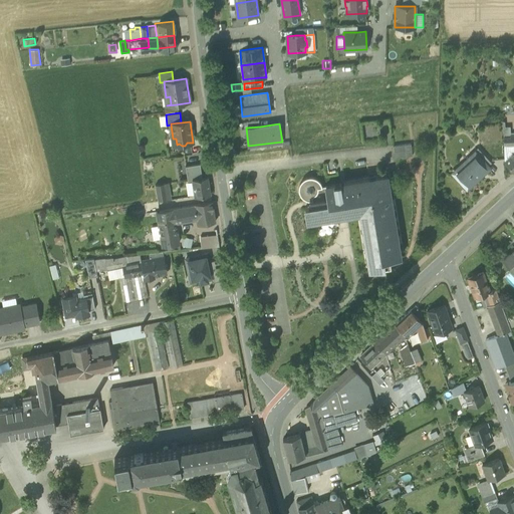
[(503,137),(504,162),(513,153),(513,134),(510,135),(510,137),(503,137)]
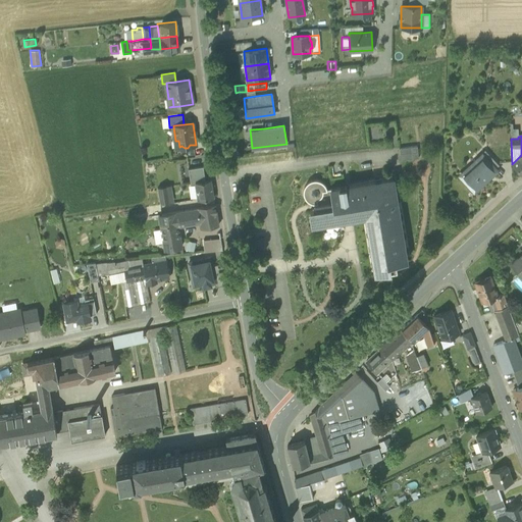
[(399,148),(401,160),(418,158),(417,146),(399,148)]
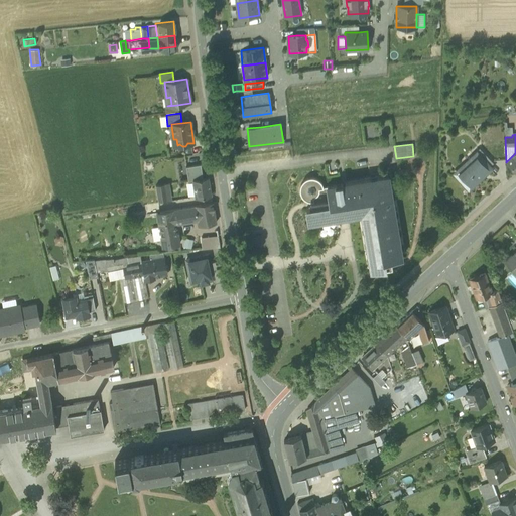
[(477,155),(487,166),(489,164),(492,161),(480,148),(474,153),(476,156),(477,155)]
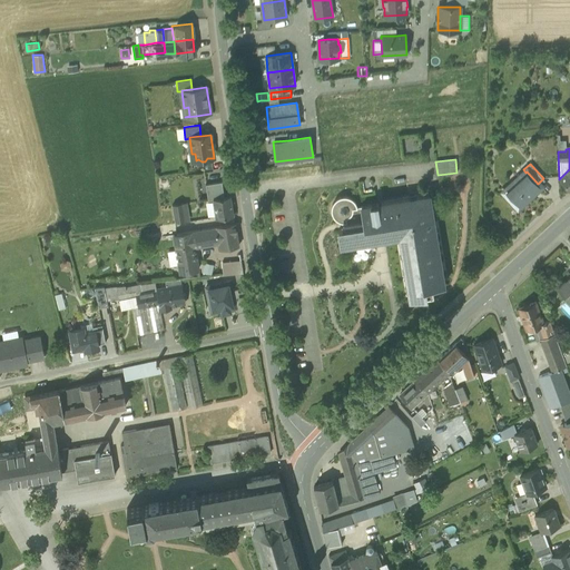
[(526,173),(523,169),(499,192),(518,212),(546,186),(540,182),(538,184),(540,186),(519,205),(505,192),(526,173)]
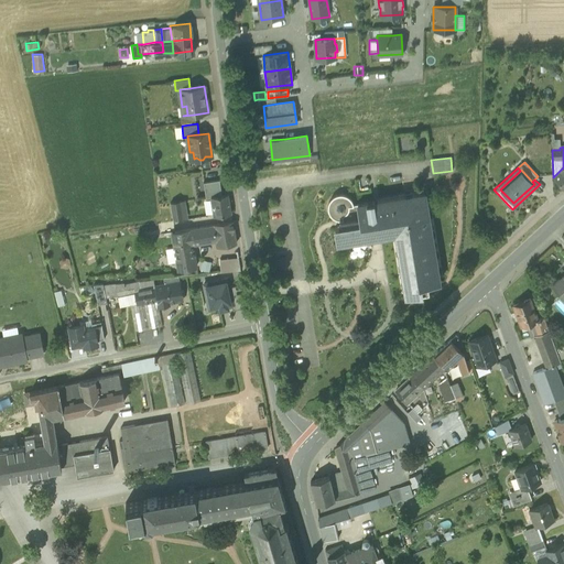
[(563,167),(553,177),(563,188),(563,167)]
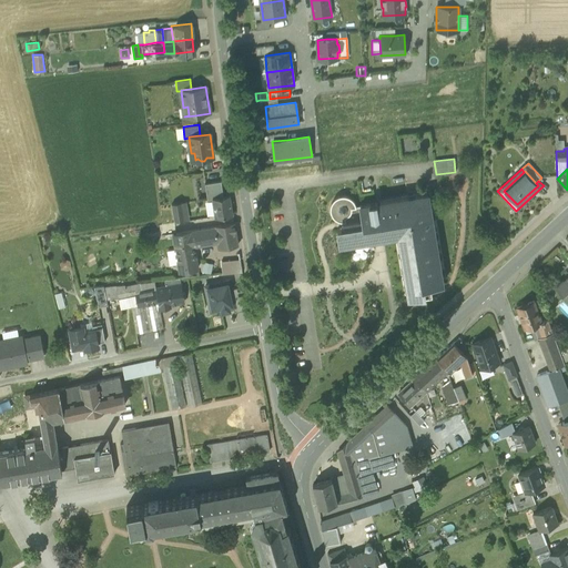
[(504,191),(517,204),(538,185),(536,183),(525,171),(524,172),(504,191)]
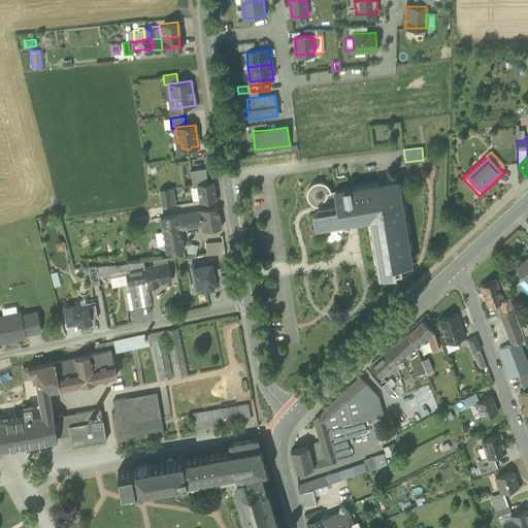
[(202,167),(201,160),(190,161),(191,168),(202,167)]
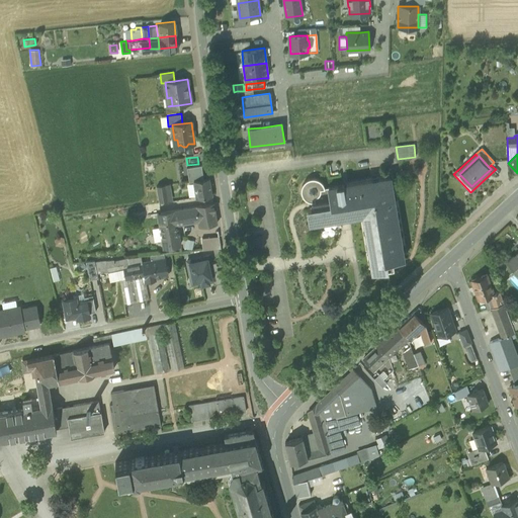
[(189,182),(193,181),(203,179),(201,165),(187,167),(189,182)]
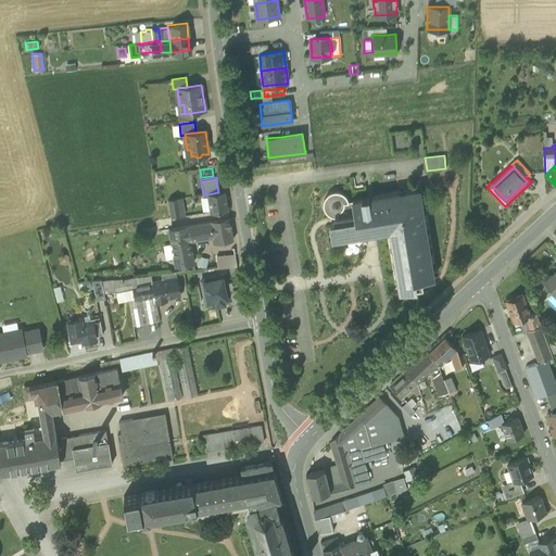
[(352,201),(349,201),(345,194),(340,191),(333,191),(326,196),(323,202),(325,210),(329,214),(335,216),(335,218),(335,219),(336,223),(330,224),(332,239),(348,237),(349,238),(366,235),(366,234),(390,230),(397,275),(400,291),(416,289),(416,288),(422,287),(421,279),(433,277),(420,197),(415,198),(414,191),(415,191),(414,190),(371,197),(373,200),(369,201),(368,198),(352,200),(352,201)]
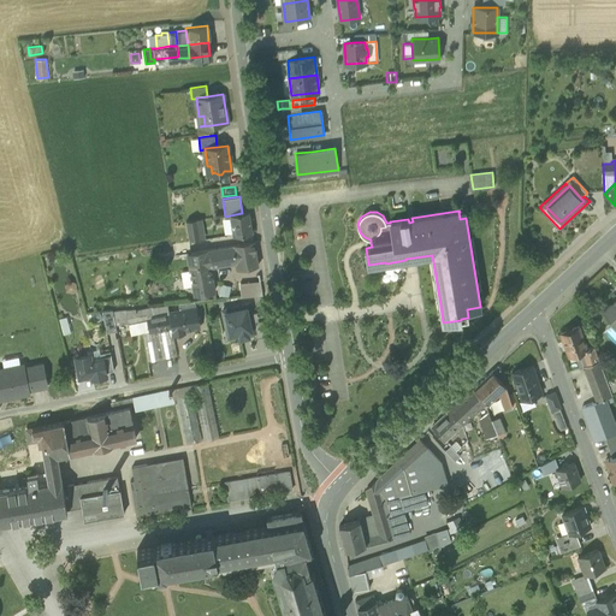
[(230,215),(234,235),(253,232),(249,212),(242,213),(230,215)]
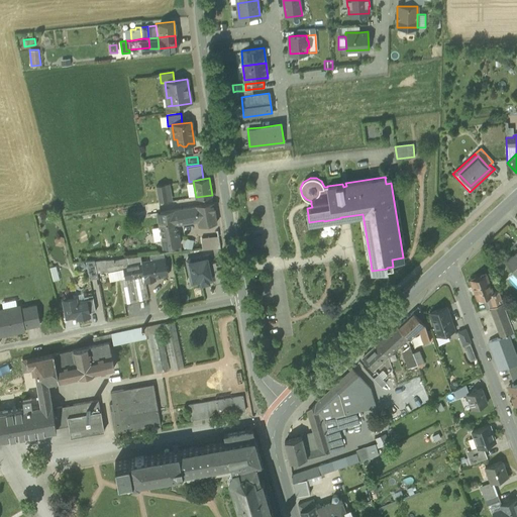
[(157,187),(159,201),(169,200),(167,185),(157,187)]
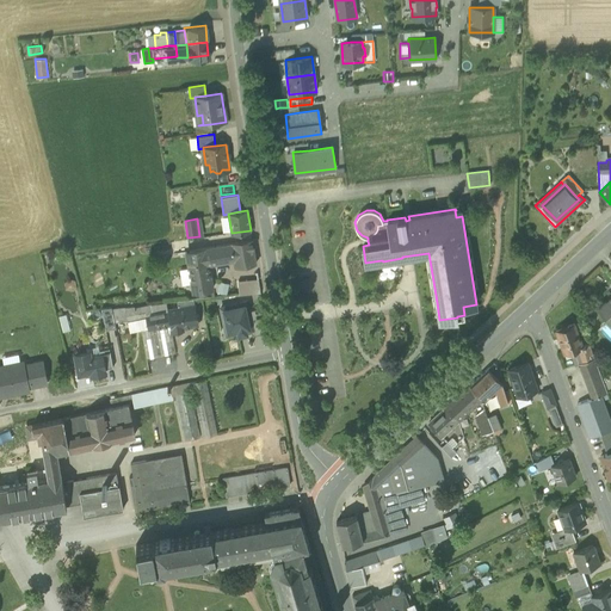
[(235,260),(235,266),(257,263),(252,240),(232,242),(232,244),(213,246),(216,264),(235,260)]
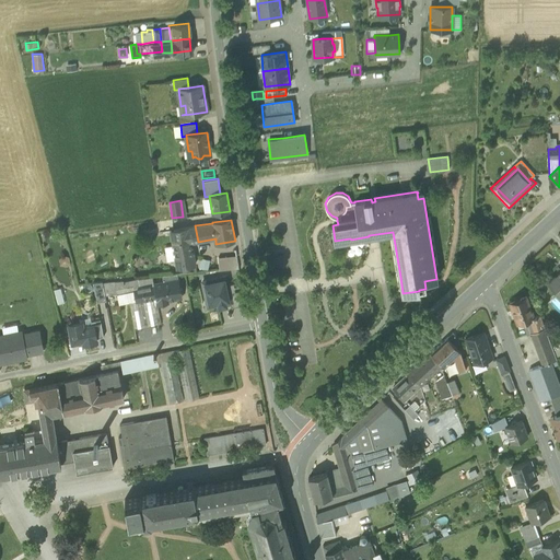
[(191,242),(191,243),(198,242),(195,225),(174,230),(176,242),(190,240),(191,242)]
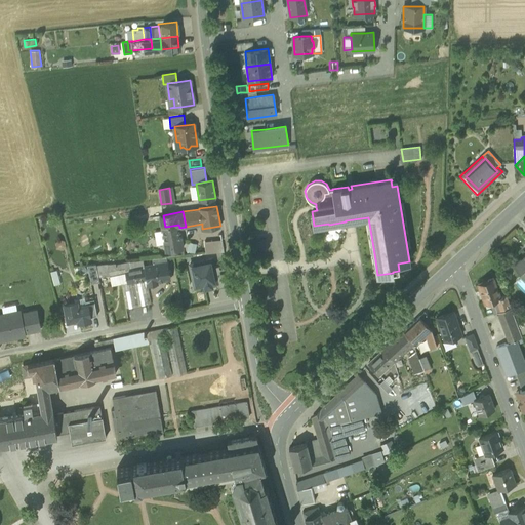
[(165,243),(166,250),(184,248),(183,244),(179,228),(179,227),(178,225),(165,227),(162,228),(163,230),(165,243)]
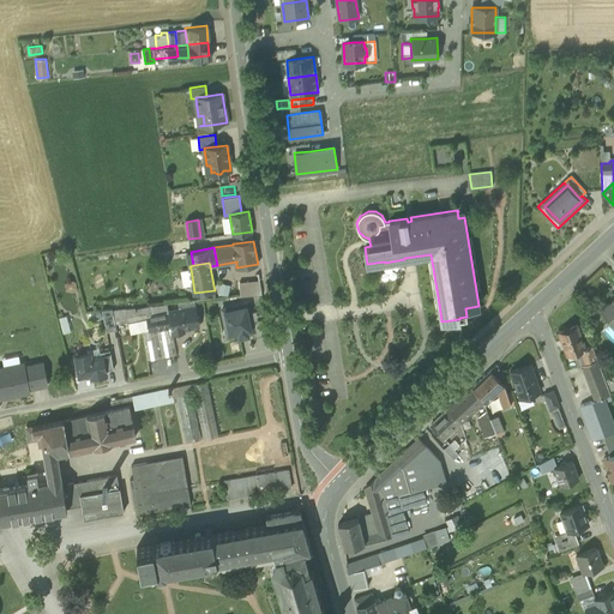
[(193,284),(191,269),(180,271),(184,286),(193,284)]
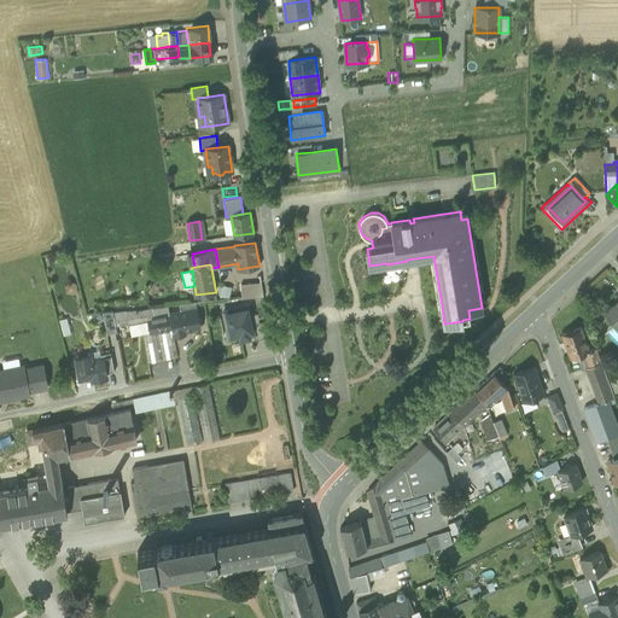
[(76,283),(70,280),(65,284),(66,291),(73,293),(77,290),(76,283)]
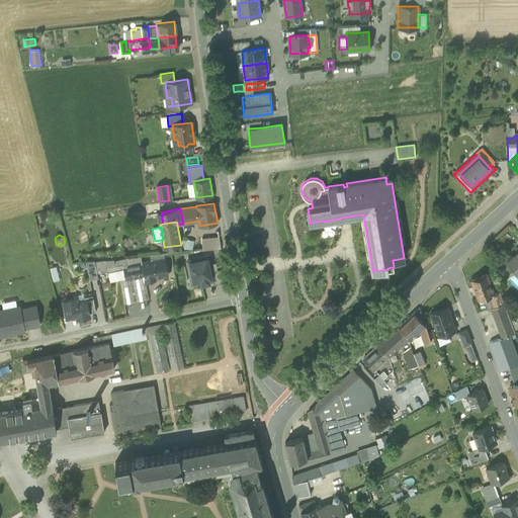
[(207,238),(209,249),(221,248),(220,237),(207,238)]
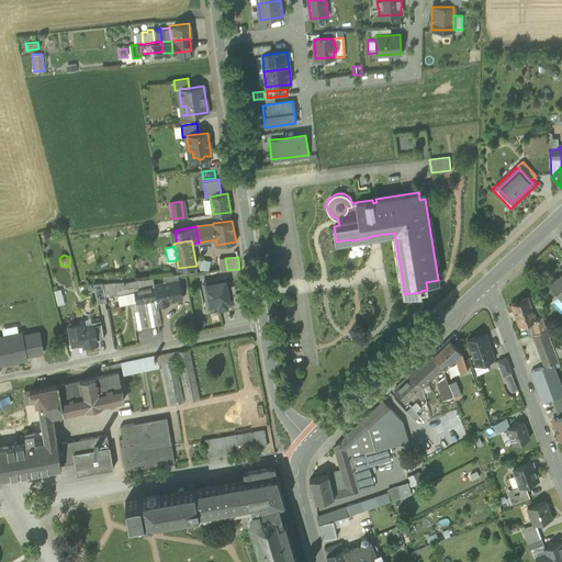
[(200,268),(209,270),(211,261),(202,259),(200,268)]
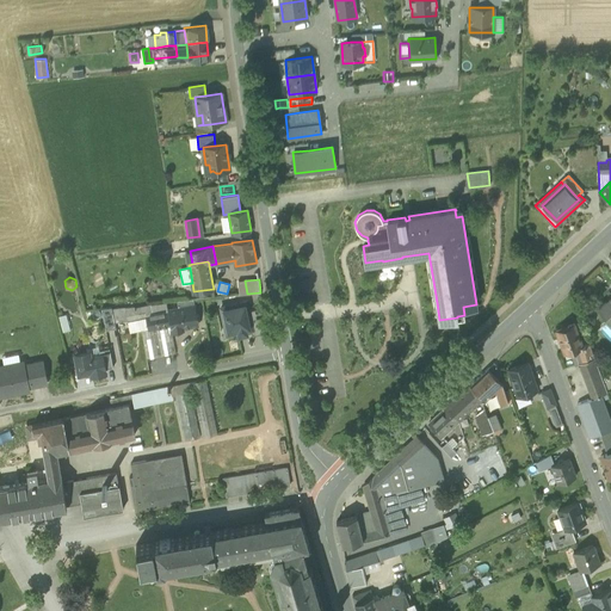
[(604,316),(610,322),(610,297),(598,309),(599,310),(598,312),(603,318),(604,316)]
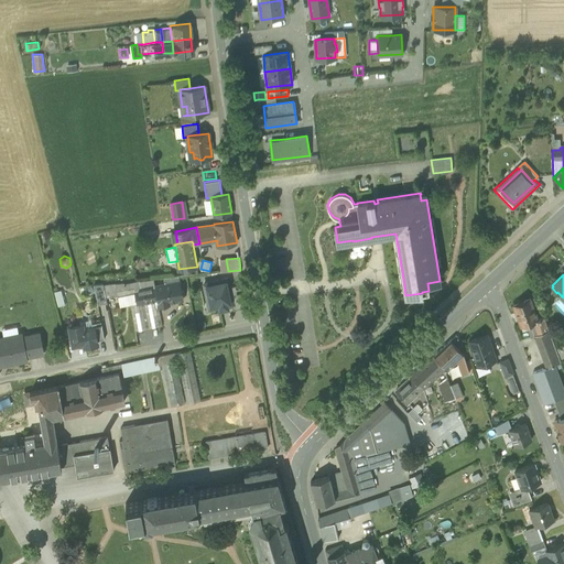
[(125,283),(104,284),(107,297),(114,336),(129,333),(123,306),(131,304),(136,331),(162,326),(159,306),(158,299),(145,301),(144,292),(155,290),(155,286),(154,279),(139,281),(125,284),(125,283)]
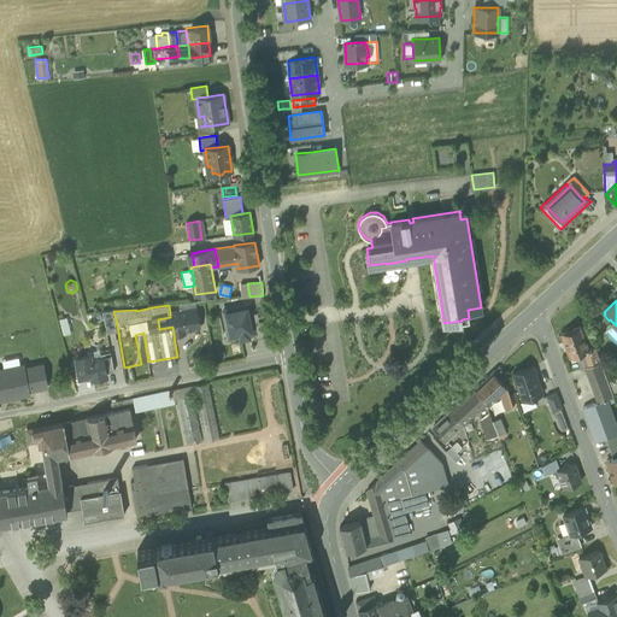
[(240,333),(241,335),(248,333),(254,333),(254,331),(251,313),(250,305),(223,310),(228,331),(230,331),(231,334),(240,333)]
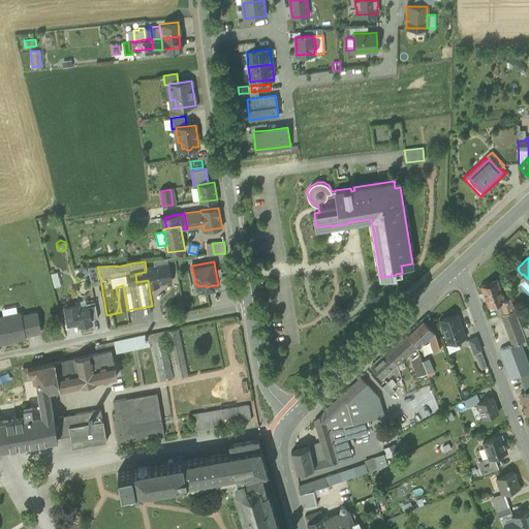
[(156,267),(158,280),(172,278),(169,265),(156,267)]
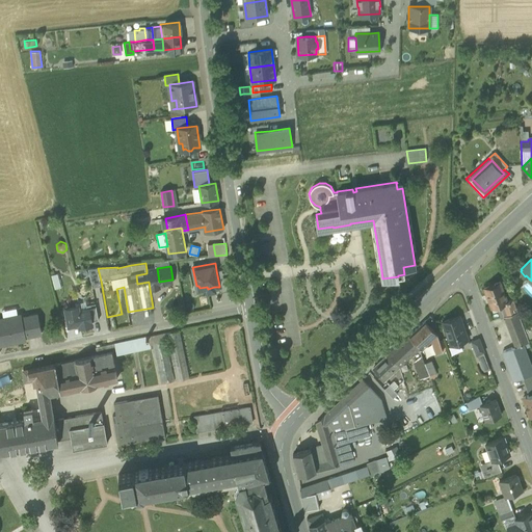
[(101,286),(98,267),(88,268),(91,288),(101,286)]
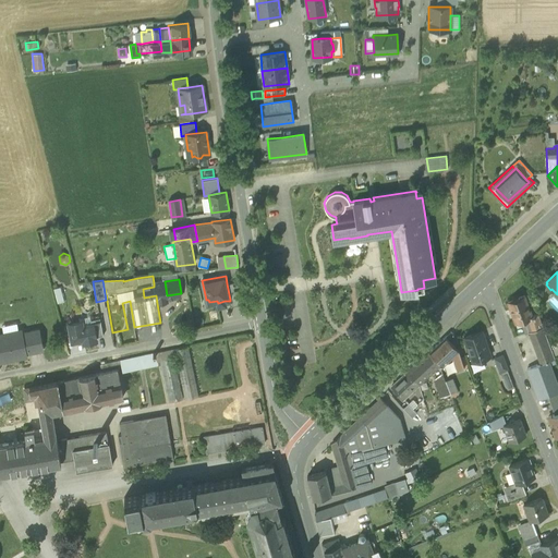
[(156,295),(157,303),(168,301),(168,299),(167,295),(165,281),(164,281),(154,283),(154,287),(156,295)]
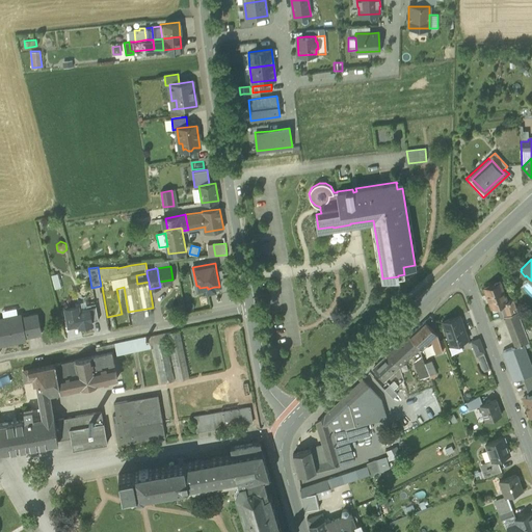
[(219,287),(220,292),(233,289),(230,271),(222,272),(222,269),(216,270),(219,286),(219,287)]
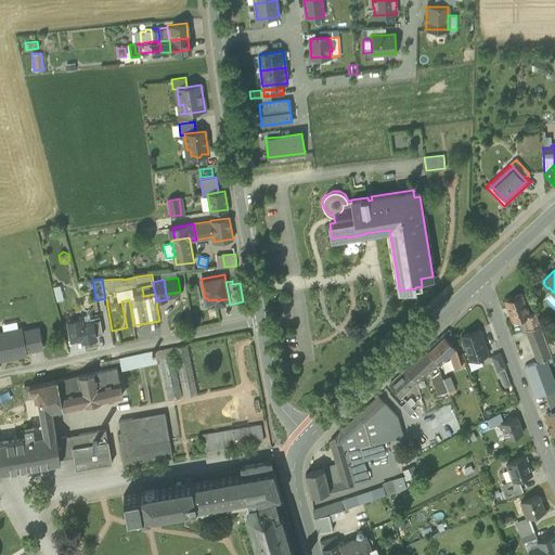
[(142,287),(143,296),(155,294),(153,285),(142,287)]
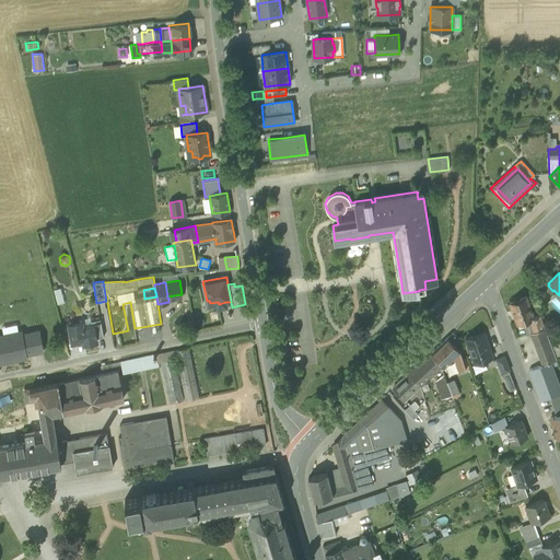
[(525,321),(529,333),(532,331),(545,327),(540,315),(534,317),(529,303),(526,296),(520,299),(521,300),(510,303),(517,324),(525,321)]
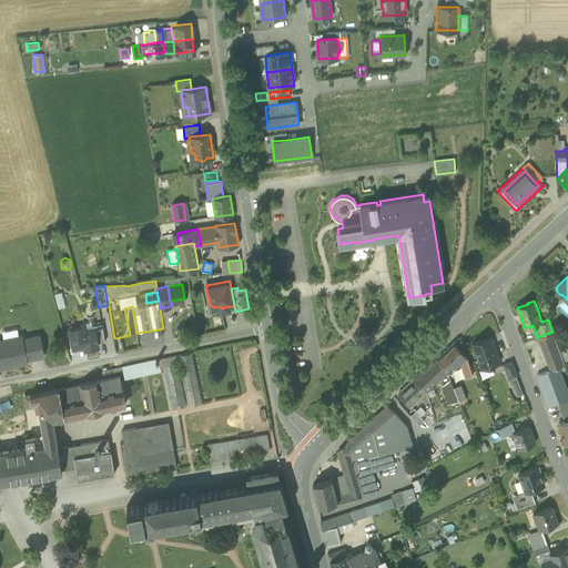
[(83,327),(83,332),(93,331),(92,325),(91,322),(82,323),(83,327)]
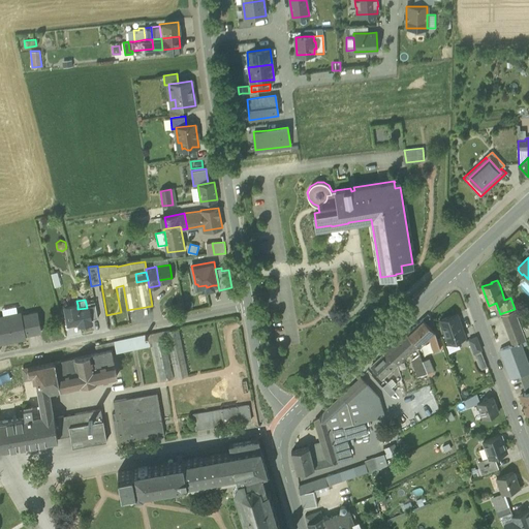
[(78,305),(66,307),(69,322),(79,320),(80,324),(91,322),(91,319),(98,317),(95,301),(86,303),(87,308),(78,309),(78,305)]
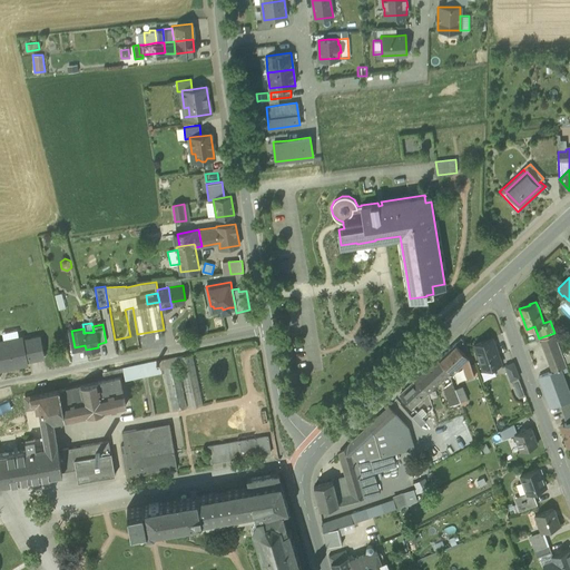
[(2,332),(5,340),(19,337),(18,328),(2,332)]
